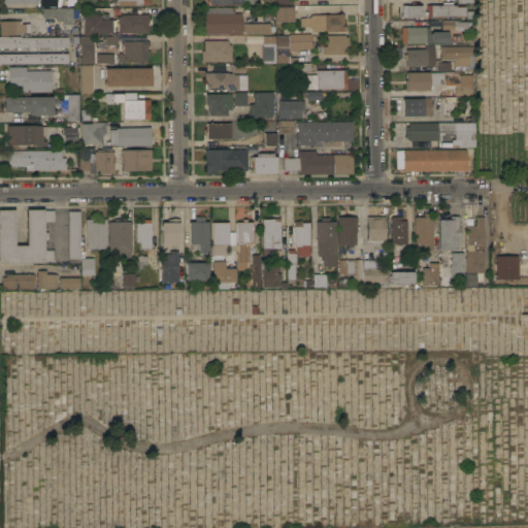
[(441,5),(441,2),(452,2),(452,5),(456,5),(456,6),(464,6),(464,17),(426,17),(426,8),(426,5),(441,5)]
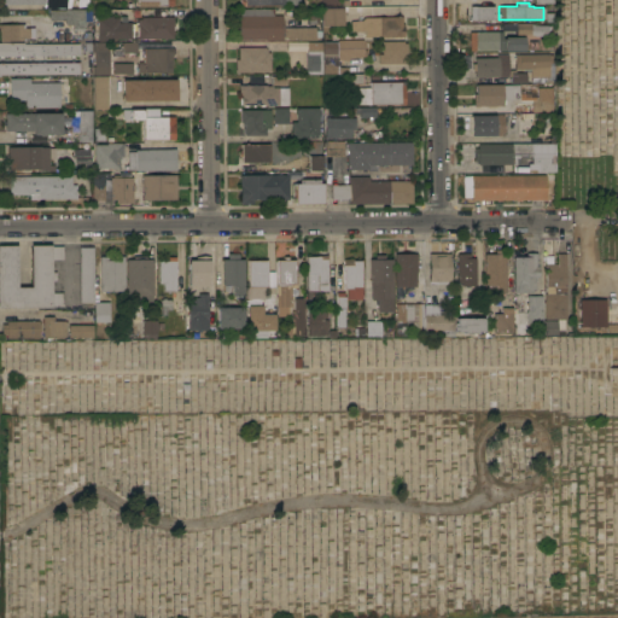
[(494,6),(494,23),(489,23),(489,21),(468,21),(468,17),(470,17),(470,6),(494,6)]
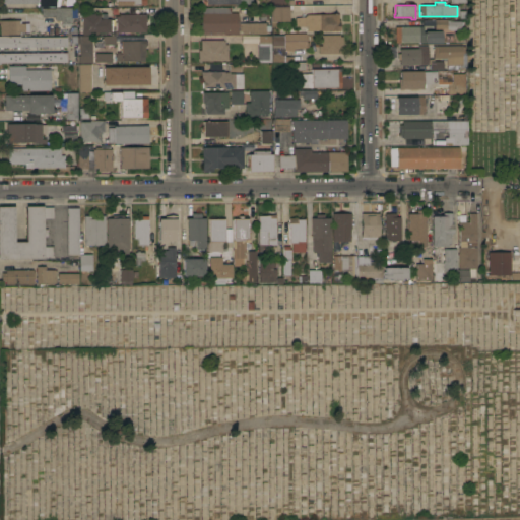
[(69,25),(61,25),(61,21),(54,20),(54,17),(41,17),(41,8),(54,8),(54,7),(70,7),(70,21),(69,21),(69,25)]
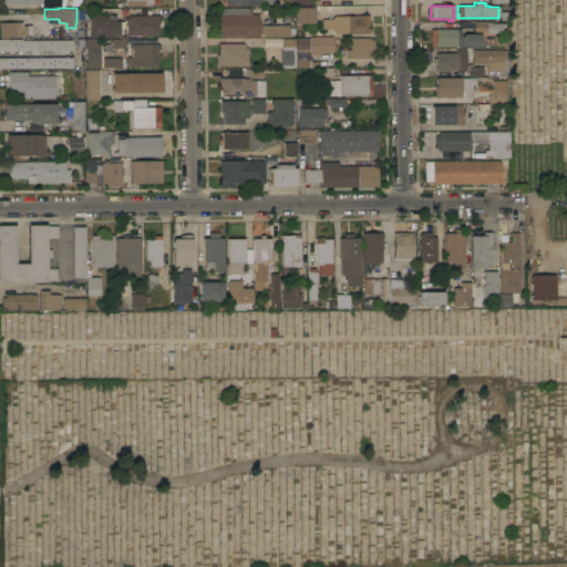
[(243,37),(243,35),(218,35),(218,8),(250,8),(250,13),(259,14),(259,38),(243,37)]
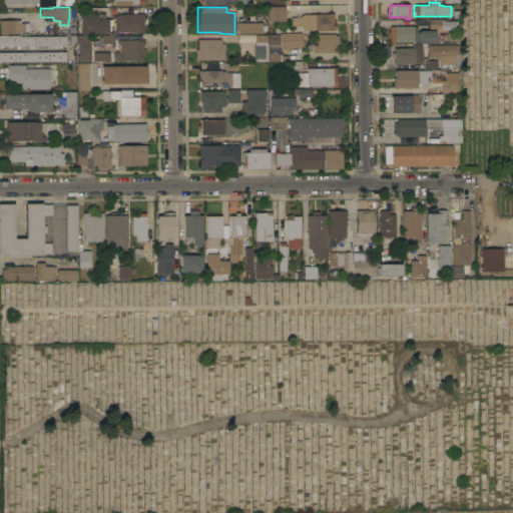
[(286,7),(286,21),(268,21),(268,7),(286,7)]
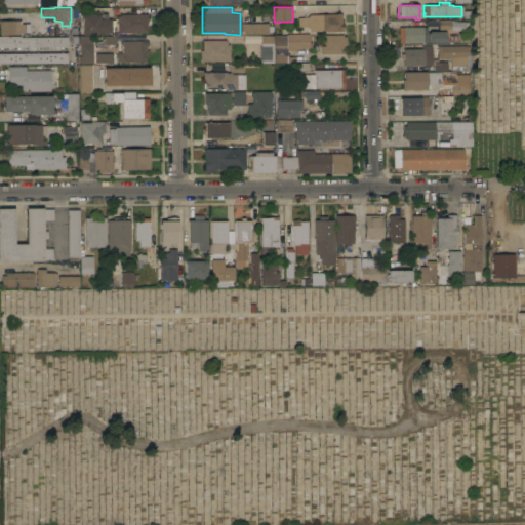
[(116,33),(90,33),(90,35),(83,35),(82,15),(87,15),(87,12),(90,12),(90,14),(95,14),(95,15),(99,15),(101,18),(116,18),(116,33)]
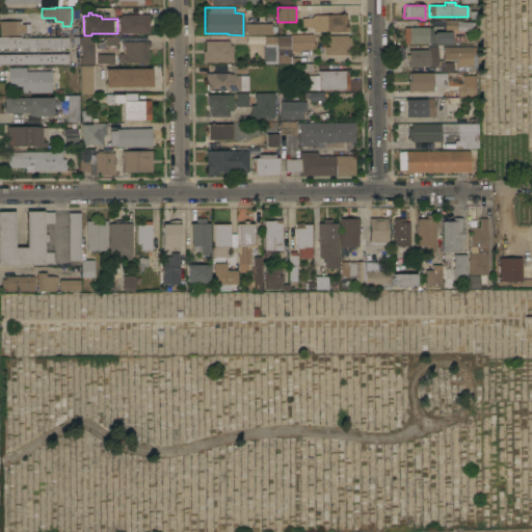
[(118,33),(118,19),(117,19),(117,17),(122,17),(121,15),(138,15),(137,12),(140,12),(140,15),(149,15),(149,21),(150,23),(150,25),(149,26),(149,33),(118,33)]
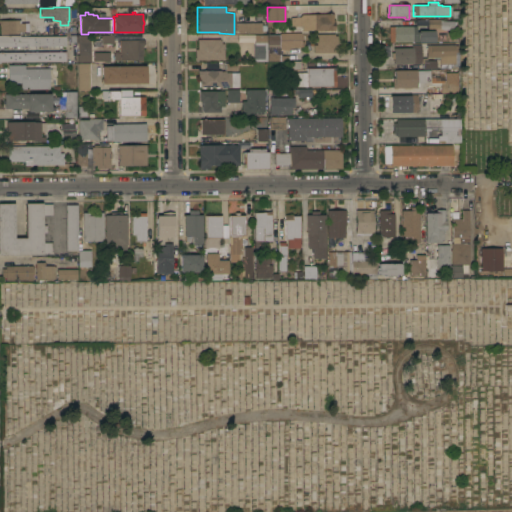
[(302,31),(302,26),(290,26),(290,17),(301,17),(301,14),(333,14),(333,20),(334,20),(334,30),(302,31)]
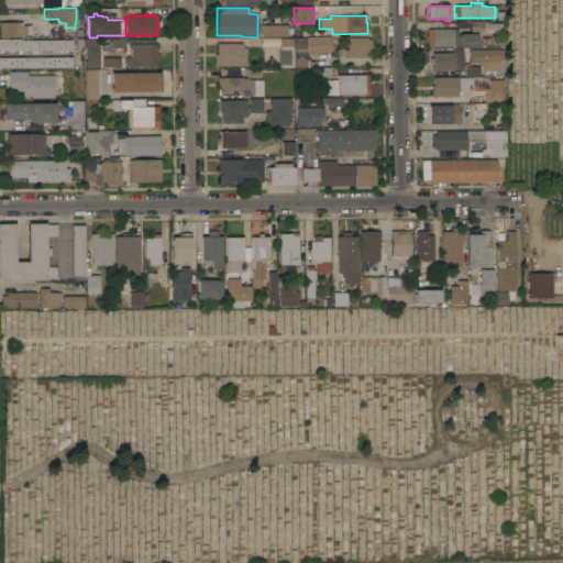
[(483,21),(483,23),(498,23),(498,33),(487,33),(483,31),(471,32),(470,22),(483,21)]
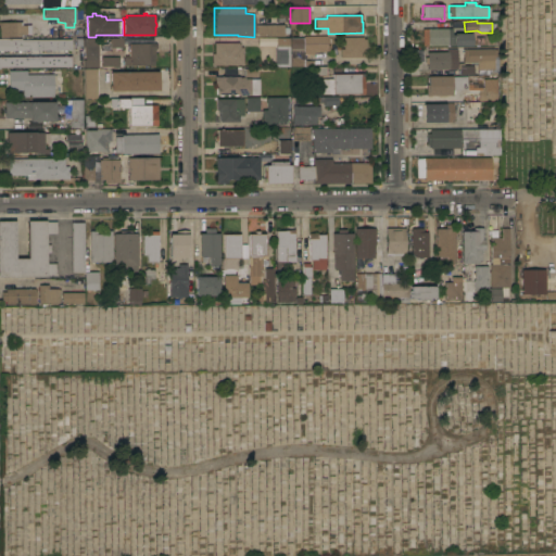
[(0,22),(22,22),(22,25),(29,25),(29,34),(21,34),(21,37),(7,37),(0,37),(0,22)]
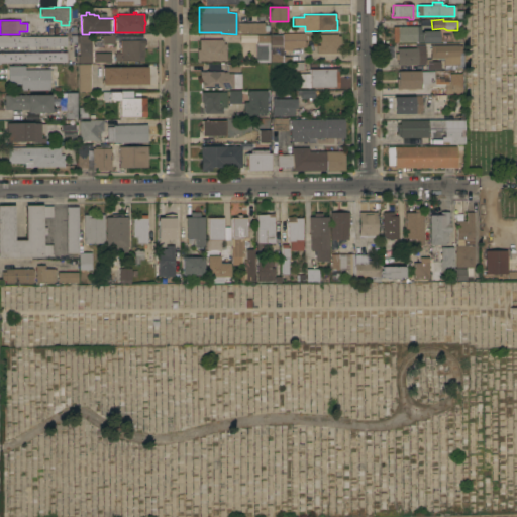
[(264,23),(264,33),(240,33),(240,31),(237,31),(237,23),(264,23)]
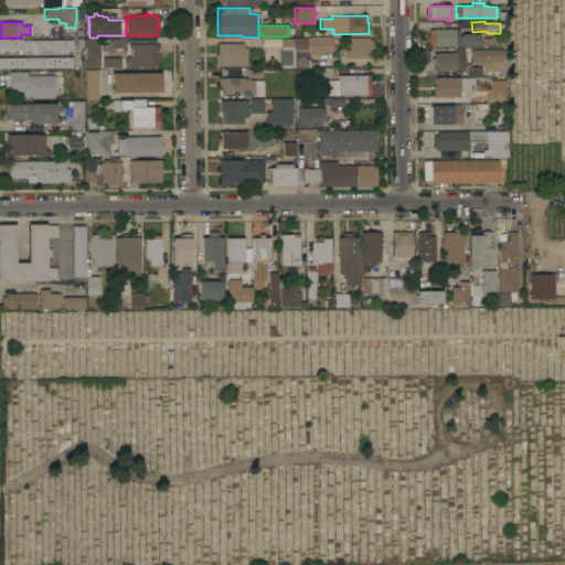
[(459,29),(459,35),(461,35),(461,34),(479,33),(479,46),(461,46),(458,46),(458,45),(429,46),(429,30),(459,29)]
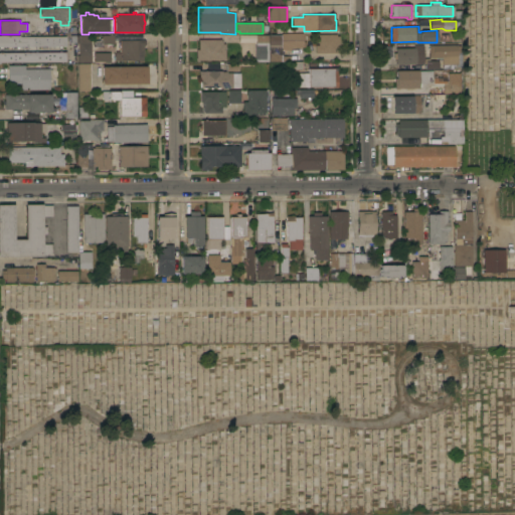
[(269,35),(281,35),(281,33),(303,33),(303,42),(305,42),(305,47),(291,47),(291,50),(282,50),(282,55),(290,55),(290,60),(269,61),(269,35)]
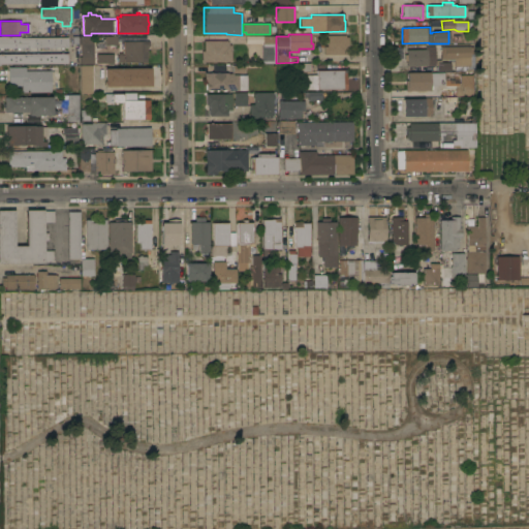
[(323,55),(323,47),(327,47),(327,35),(345,35),(345,37),(348,37),(348,45),(345,45),(345,55),(323,55)]
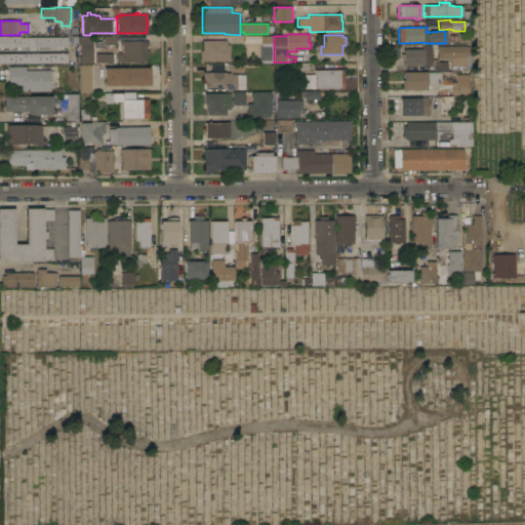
[(0,47),(0,36),(19,36),(19,38),(67,37),(67,47),(0,47)]
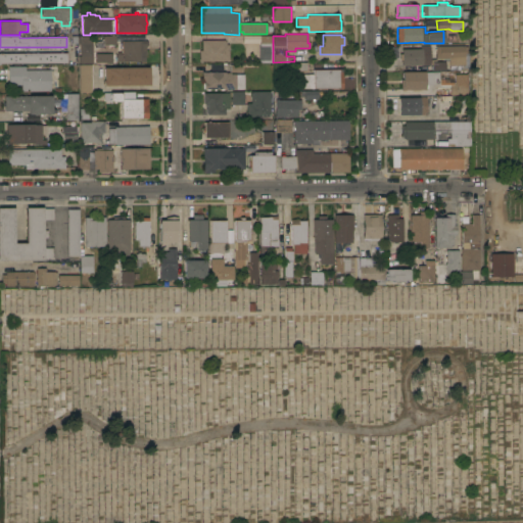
[(92,56),(93,63),(78,63),(77,36),(89,36),(89,37),(91,37),(92,56)]
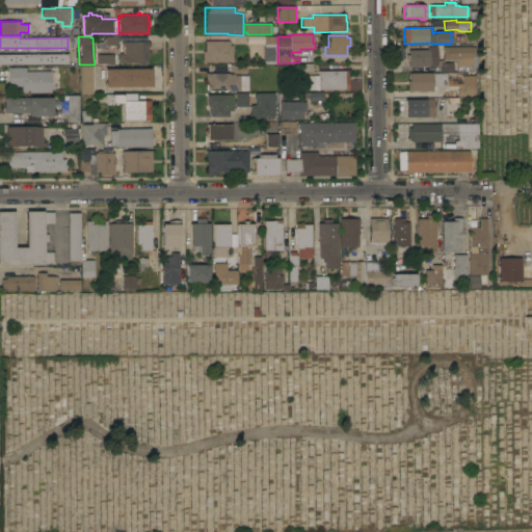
[(105,36),(117,36),(117,45),(105,45),(105,36)]
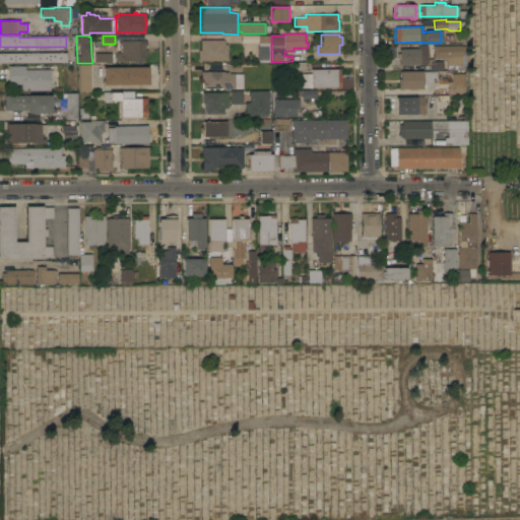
[(270,61),(257,61),(257,43),(258,43),(258,36),(270,36),(270,61)]
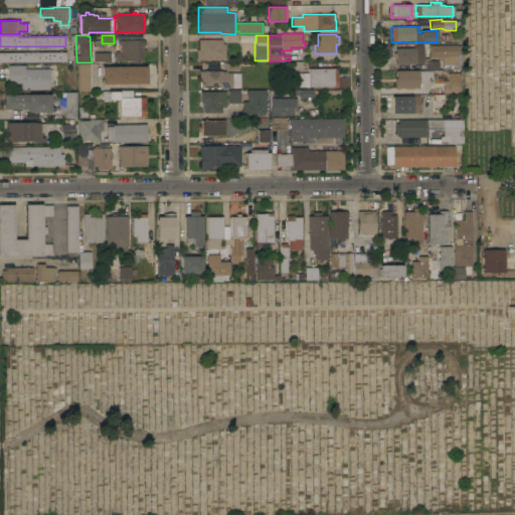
[(195,60),(195,49),(198,49),(198,39),(221,39),(221,41),(222,41),(222,43),(225,43),(225,60),(195,60)]
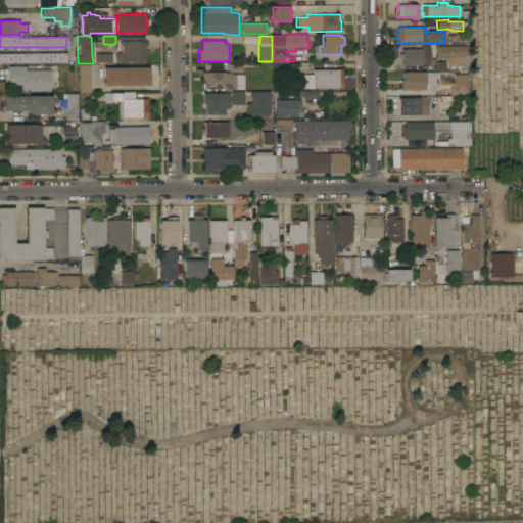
[(110,61),(110,54),(116,54),(116,52),(122,52),(122,41),(145,41),(147,42),(147,45),(145,47),(145,54),(144,54),(144,62),(110,61)]
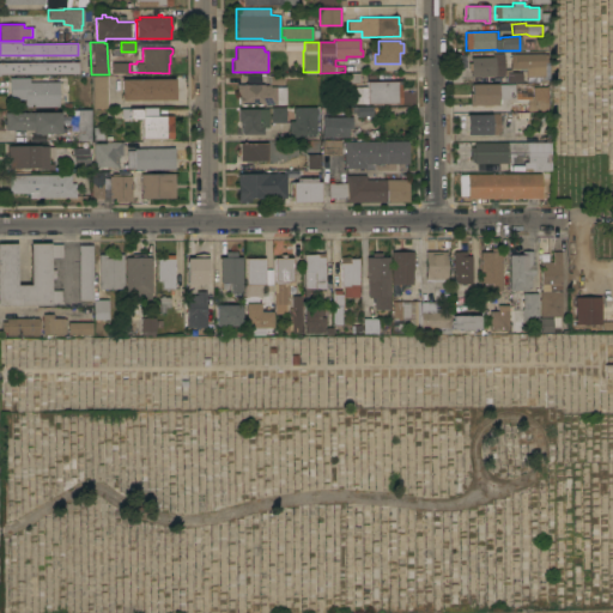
[(504,77),(471,77),(471,71),(468,71),(468,62),(471,62),(471,59),(492,58),(492,54),(503,54),(504,77)]
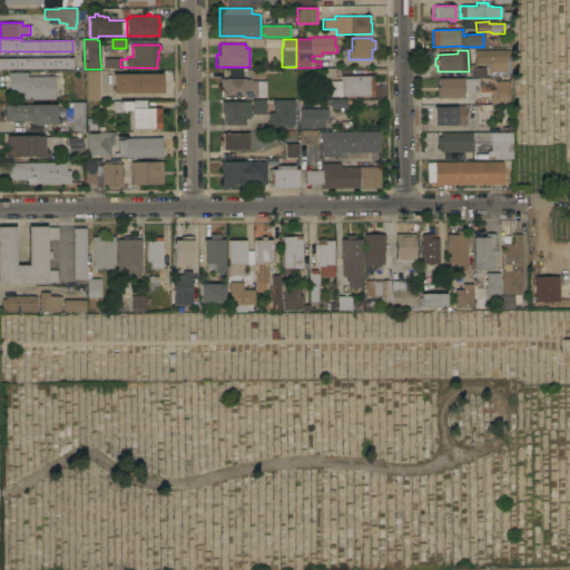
[(505,50),(509,50),(509,58),(505,58),(505,71),(489,71),(489,66),(481,66),(481,64),(474,64),(474,59),(471,59),(471,51),(474,51),(474,50),(505,50)]
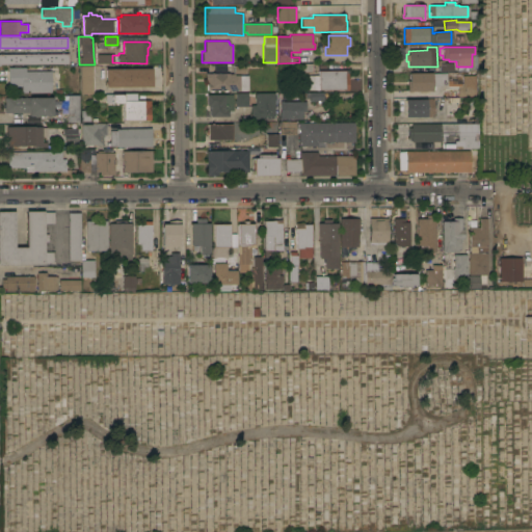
[(0,64),(0,54),(68,54),(68,64),(0,64)]
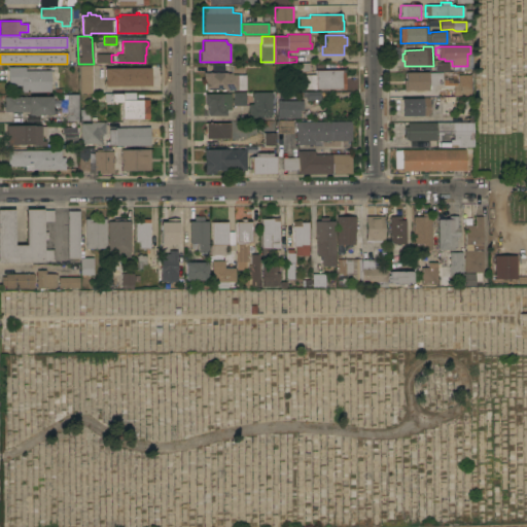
[(110,54),(110,62),(108,62),(108,63),(96,63),(96,62),(94,62),(94,55),(96,55),(96,54),(110,54)]
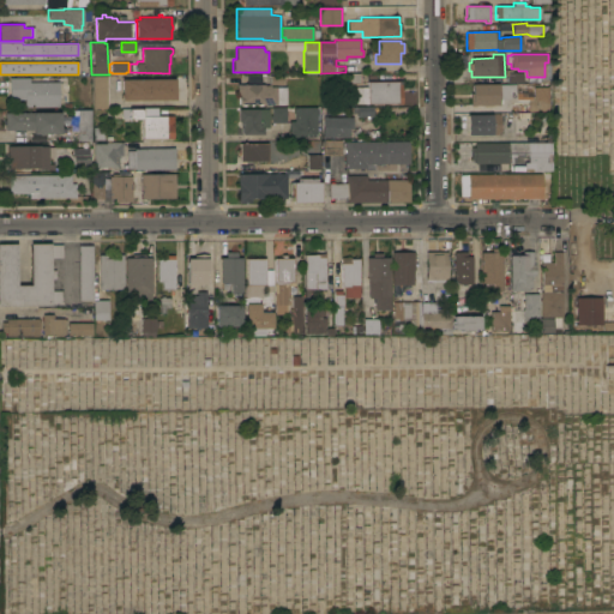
[(107,108),(92,108),(92,76),(107,76),(107,108)]
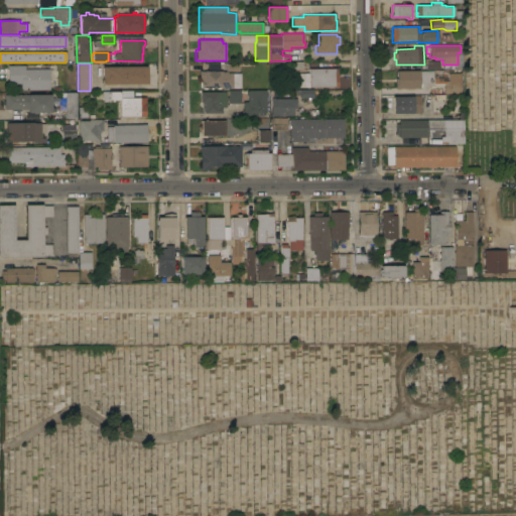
[(222,71),(222,72),(227,72),(227,63),(238,63),(238,73),(241,73),(241,88),(222,88),(221,88),(221,89),(217,89),(217,88),(213,88),(213,89),(210,89),(210,88),(207,88),(207,89),(203,89),(203,88),(201,88),(201,87),(200,87),(200,82),(201,82),(201,81),(199,81),(199,71),(222,71)]
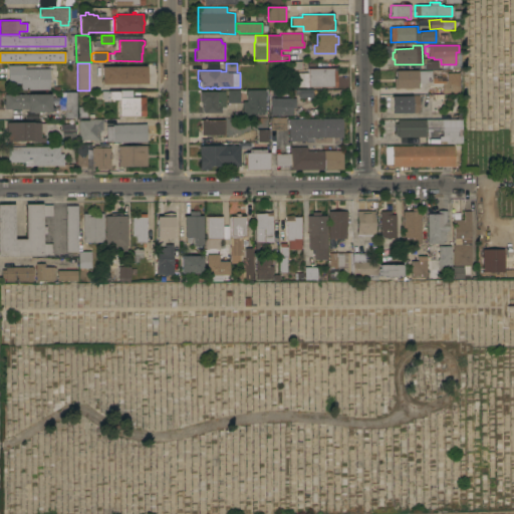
[(336,87),(307,87),(307,86),(297,87),(297,73),(307,73),(307,68),(308,68),(308,63),(315,63),(315,68),(336,68),(336,87)]
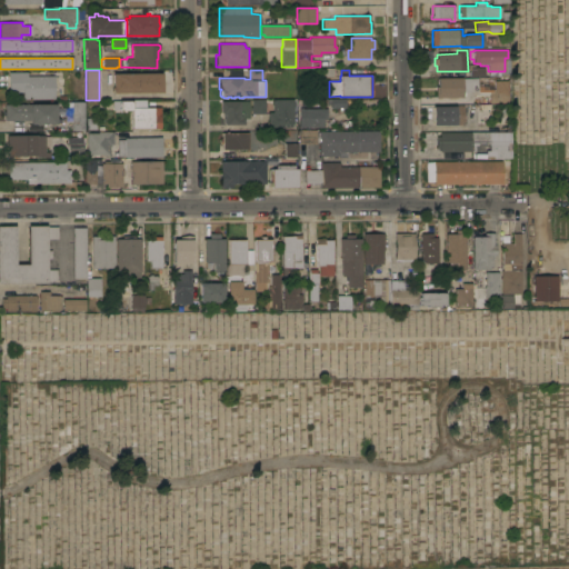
[(22,99),(22,92),(9,92),(8,72),(27,72),(27,76),(55,76),(55,99),(22,99)]
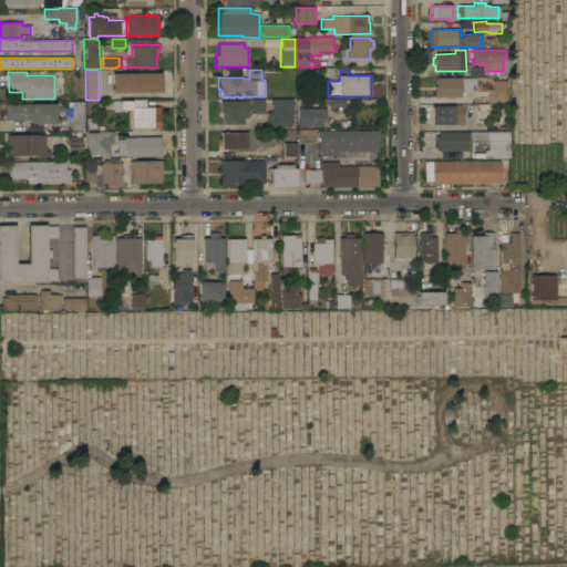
[(162,73),(162,93),(112,93),(112,73),(162,73)]
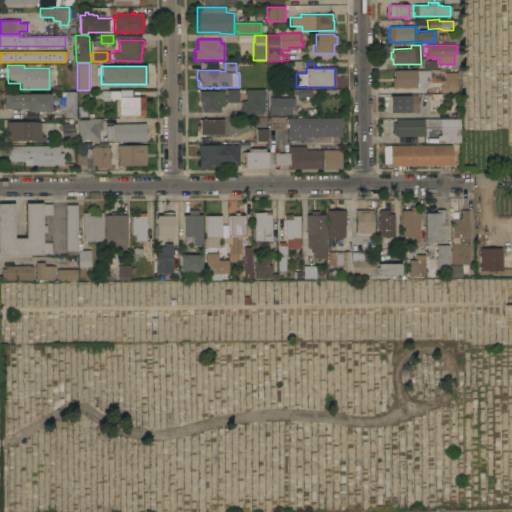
[(429,70),(429,69),(443,69),(443,81),(445,81),(445,72),(457,72),(457,93),(440,93),(440,84),(429,84),(429,83),(418,83),(418,86),(416,86),(416,87),(410,87),(410,88),(402,88),(396,88),(392,88),(392,78),(394,78),(394,70),(429,70)]
